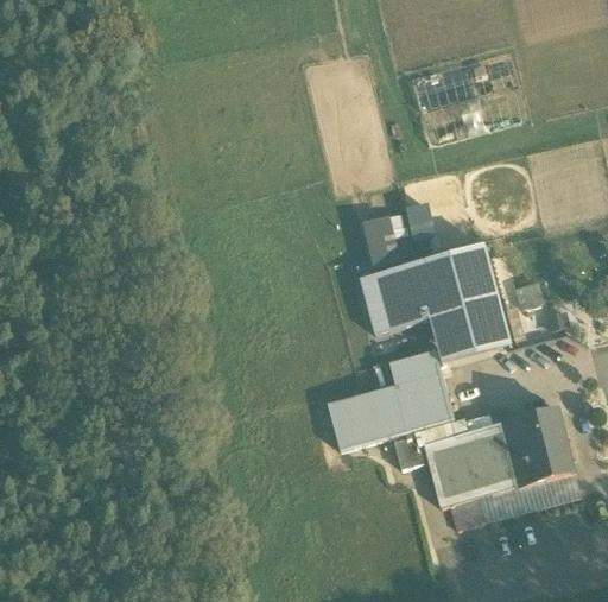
[(442,69),(416,73),(419,101),(445,97),(442,69)]
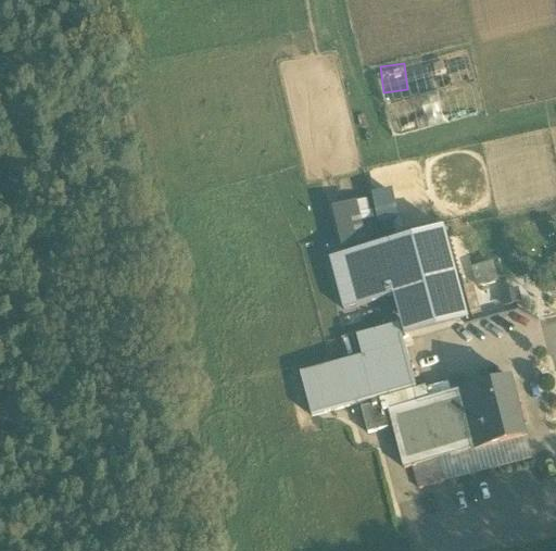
[(376,226),(397,226),(397,186),(377,185),(376,226)]
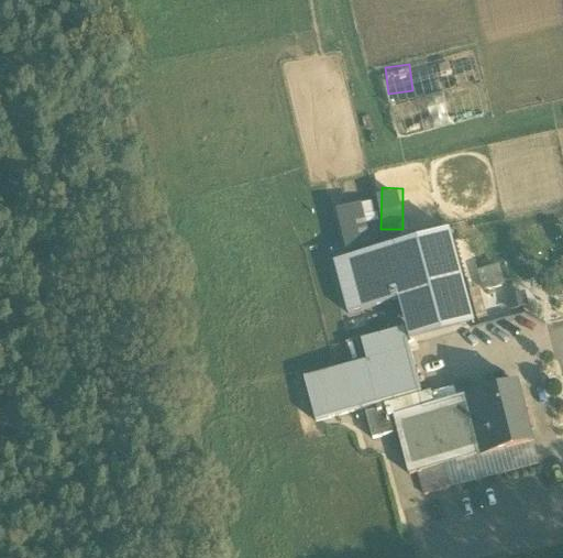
[(341,200),(344,245),(371,243),(367,198),(341,200)]
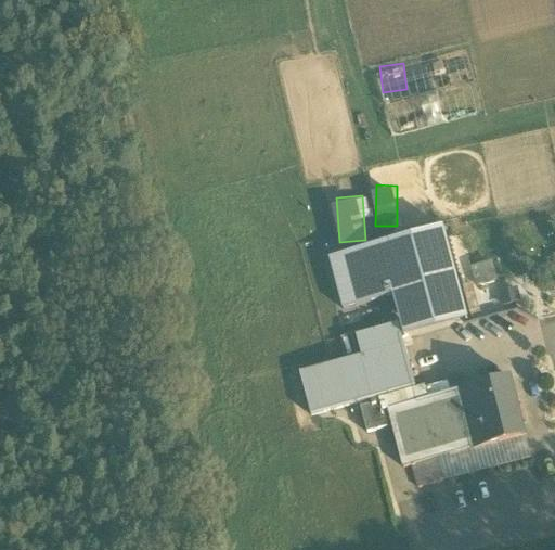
[(398,318),(401,332),(453,322),(435,231),(379,243),(398,318)]
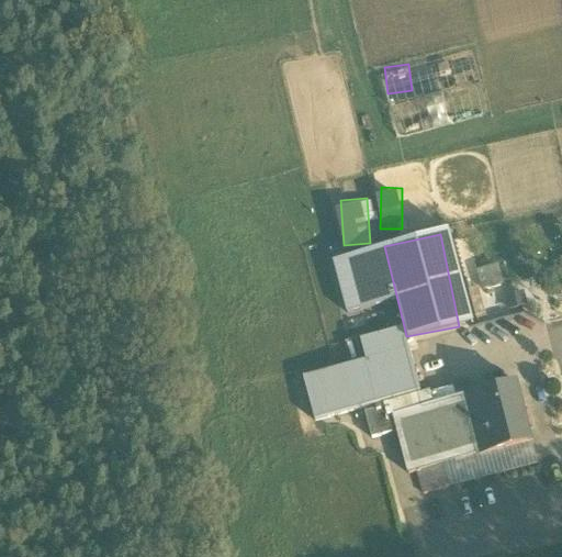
[(303,372),(314,416),(384,398),(384,400),(420,390),(406,336),(403,322),(360,335),(366,356),(303,372)]
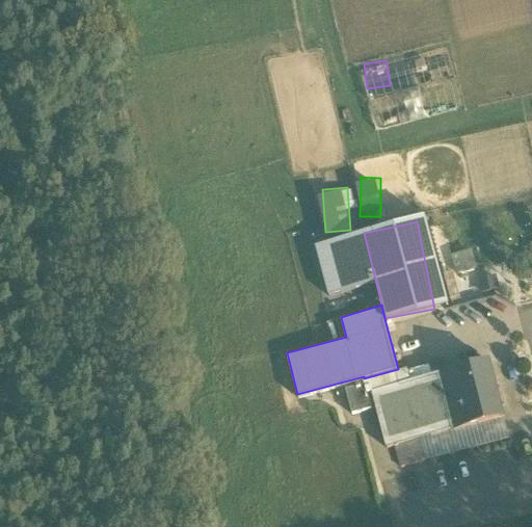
[(439,370),(453,425),(453,427),(503,414),(488,358),(439,370)]
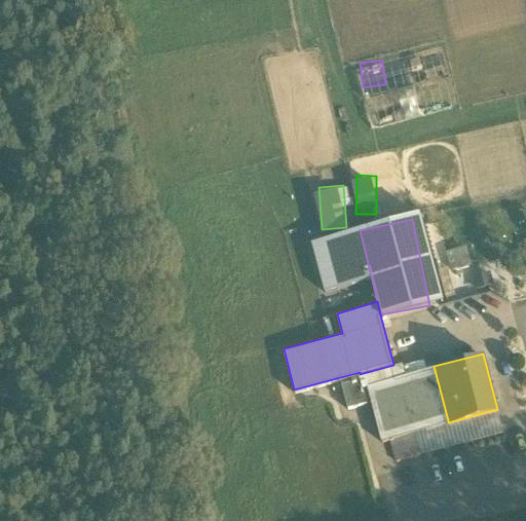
[(390,436),(396,457),(420,451),(414,429),(448,420),(434,366),(404,373),(402,363),(393,365),(360,374),(360,375),(341,380),(347,405),(368,400),(370,407),(374,406),(382,438),(390,436)]
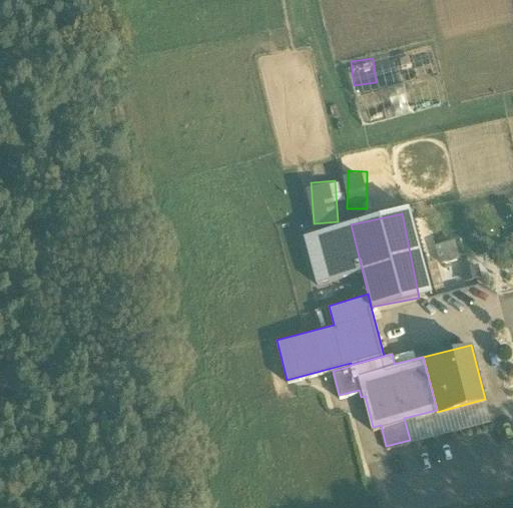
[(404,418),(410,440),(490,420),(485,399),(437,412),(437,410),(404,418)]
